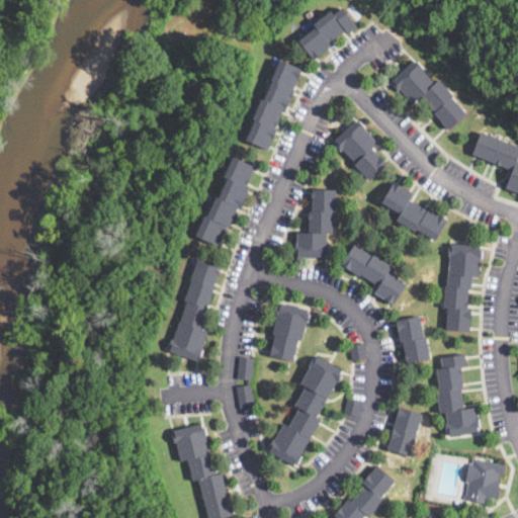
[(342,7),(357,26),(348,33),(344,29),(328,41),(331,46),(314,60),(299,41),(317,28),(313,23),(331,9),(334,14),(342,7)]
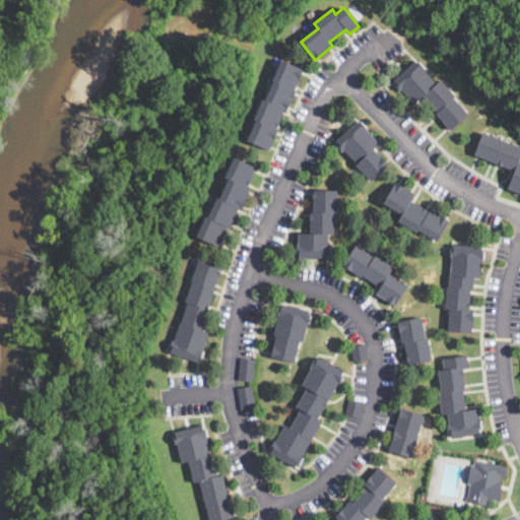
[(424,69),(436,82),(441,78),(456,96),(455,98),(469,114),(451,130),(436,113),(437,112),(424,95),(414,104),(401,89),(400,90),(394,83),(396,82),(393,79),(416,58),(425,68),(424,69)]
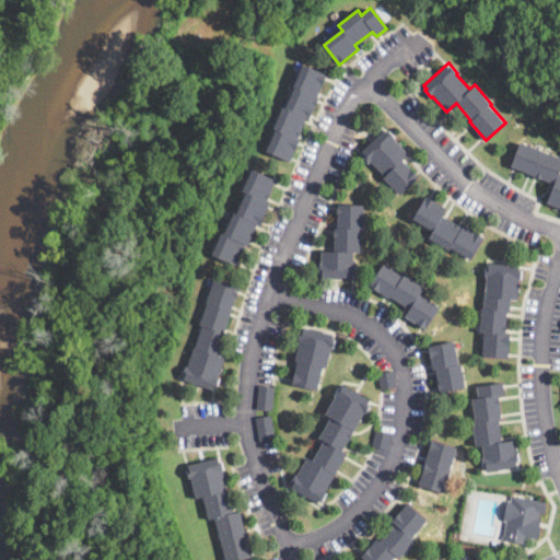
[(317,102),(312,115),(310,118),(307,117),(298,139),(301,140),(292,161),(267,151),(277,129),(273,128),(283,105),(287,106),(295,86),(294,85),(303,63),(326,73),(317,95),(319,96),(317,102)]
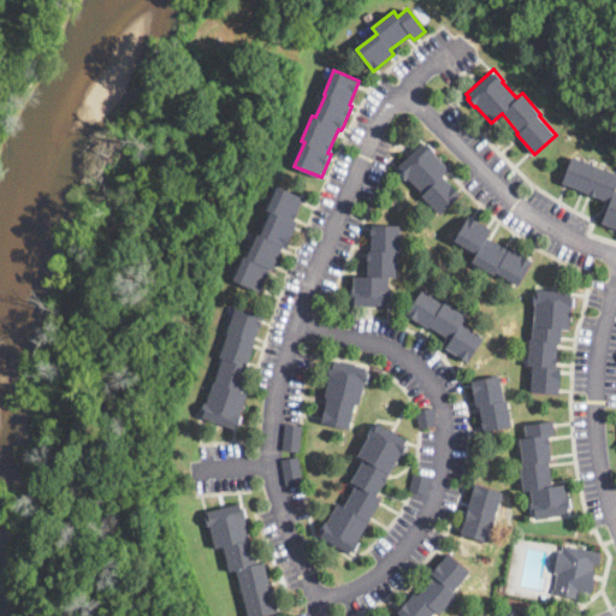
[(462,196),(440,215),(400,170),(400,169),(397,166),(426,141),(434,150),(433,150),(450,170),(444,176),(462,196)]
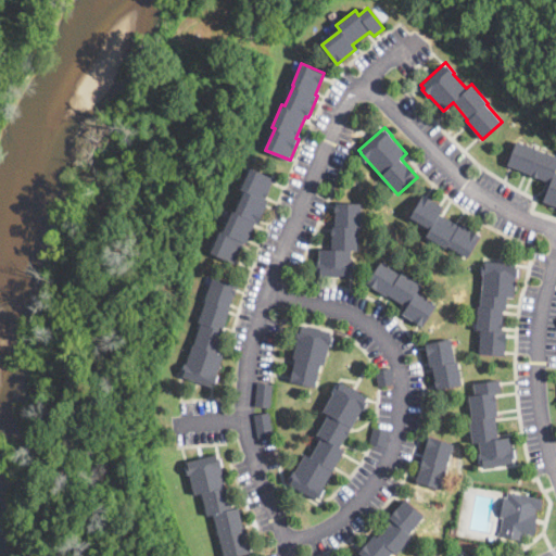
[(555,207),(542,202),(551,181),(507,165),(517,141),(555,156),(555,207)]
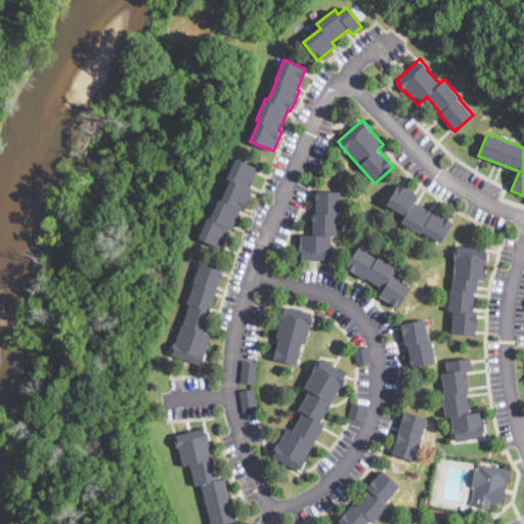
[(251,193),(245,207),(244,210),(242,209),(232,228),(230,227),(221,248),(199,237),(209,216),(212,218),(220,201),(221,202),(232,178),(228,177),(237,158),(259,168),(249,187),(253,189),(251,193)]
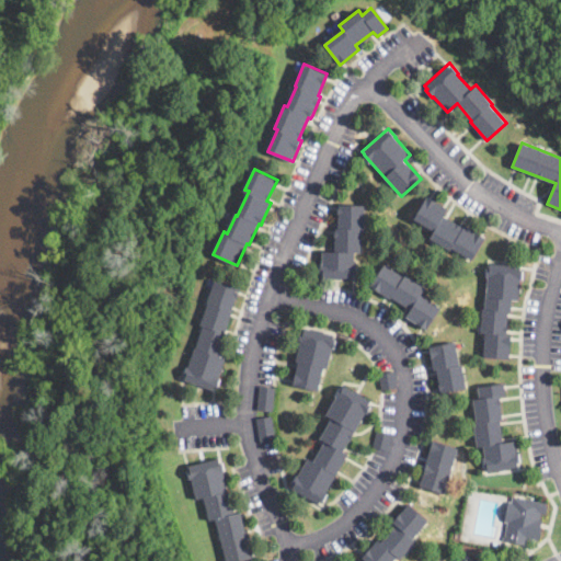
[(461,226),(464,227),(465,226),(484,238),(471,260),(451,248),(450,251),(430,238),(433,231),(413,219),(426,196),(448,209),(444,215),(461,226)]
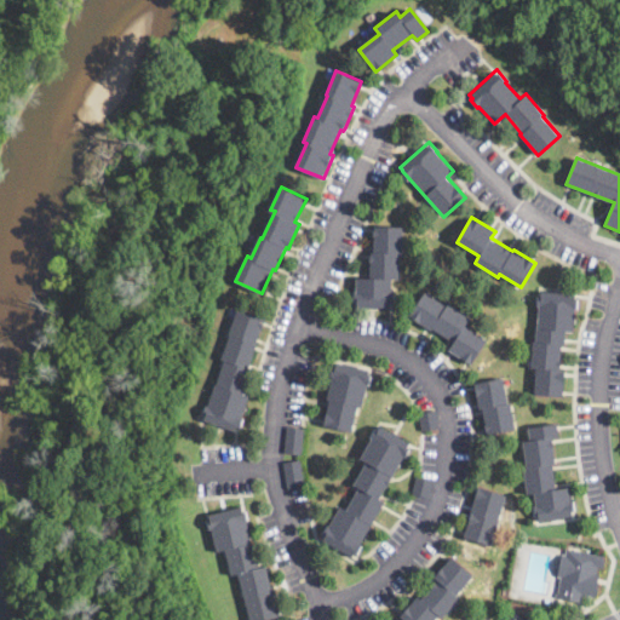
[(403,227),(403,253),(400,253),(400,279),(392,279),(392,292),(396,292),(396,303),(391,303),(391,308),(355,308),(355,303),(352,303),(352,293),(356,293),(356,277),(371,277),(371,256),(372,256),(372,252),(373,252),(373,229),(375,229),(375,227),(403,227)]
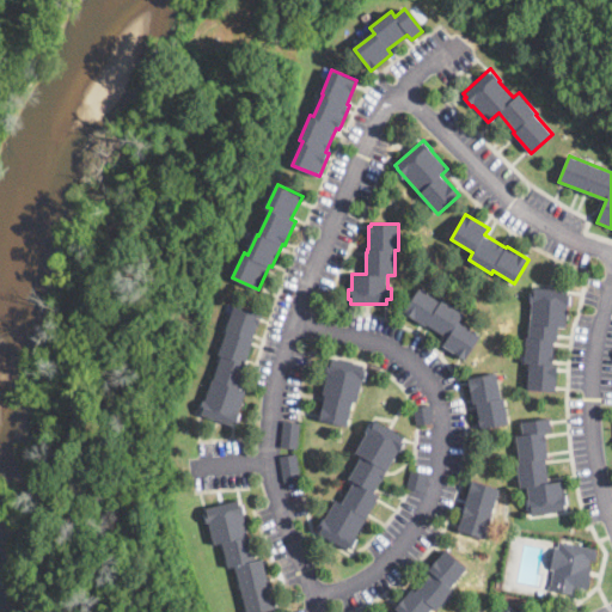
[(571,289),(571,291),(570,305),(568,305),(565,328),(558,326),(557,340),(555,340),(552,365),(560,366),(557,392),(527,389),(530,363),(524,362),(526,337),(528,337),(532,301),(530,301),(531,291),(534,291),(534,285),(571,289)]
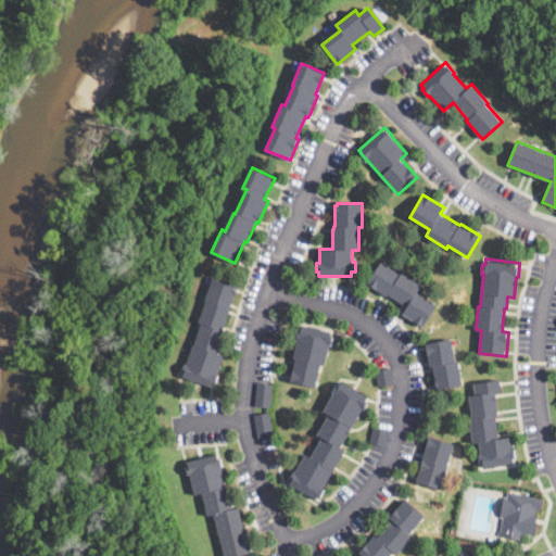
[(380,262),(400,273),(401,273),(421,285),(417,292),(438,304),(425,326),(420,324),(403,314),(407,306),(387,294),(386,295),(367,285),(380,262)]
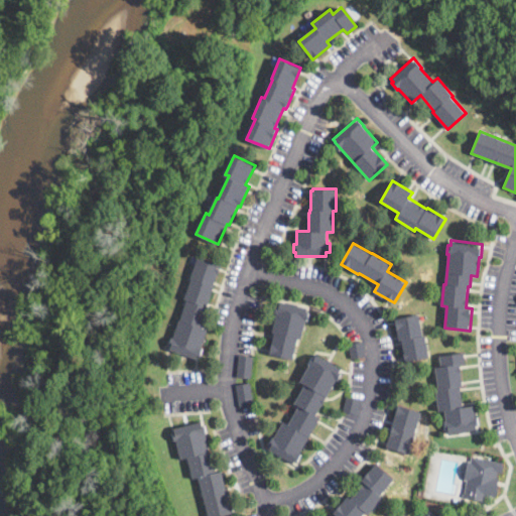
[(208,311),(204,323),(203,328),(207,330),(201,348),(203,349),(201,357),(198,356),(197,359),(169,351),(170,347),(168,346),(171,337),(173,338),(179,319),(180,319),(187,298),(185,298),(198,257),(220,264),(214,284),(215,285),(208,306),(209,307),(208,311)]
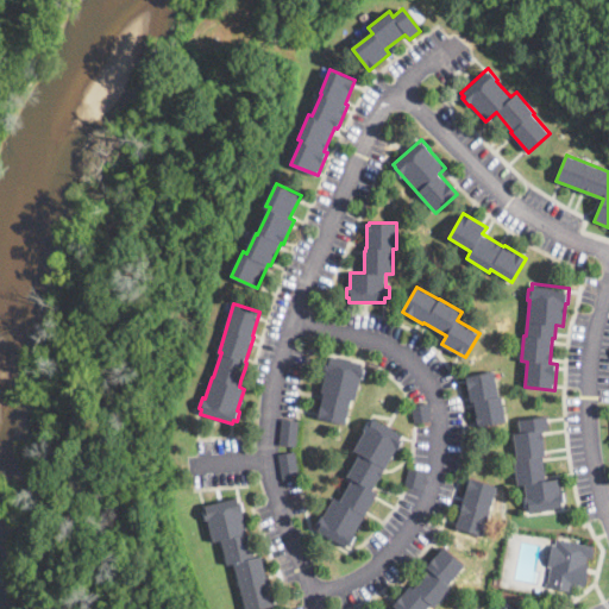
[(330,356),(363,362),(364,363),(363,366),(365,368),(364,380),(360,378),(357,400),(351,399),(346,425),(319,420),(325,391),(321,391),(326,370),(322,369),(324,359),(330,359),(330,356)]
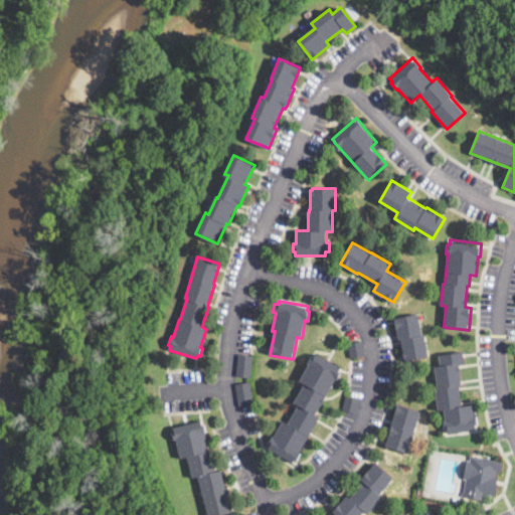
[(417,313),(422,335),(423,334),(427,356),(405,361),(404,357),(403,358),(402,353),(403,352),(400,338),(397,339),(397,335),(393,318),(417,313)]
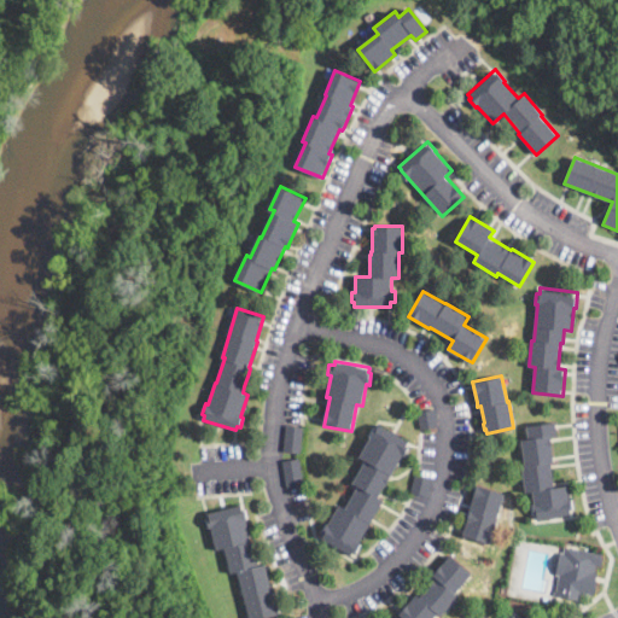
[(426,429),(421,429),(418,413),(424,412),(436,409),(439,425),(426,429)]
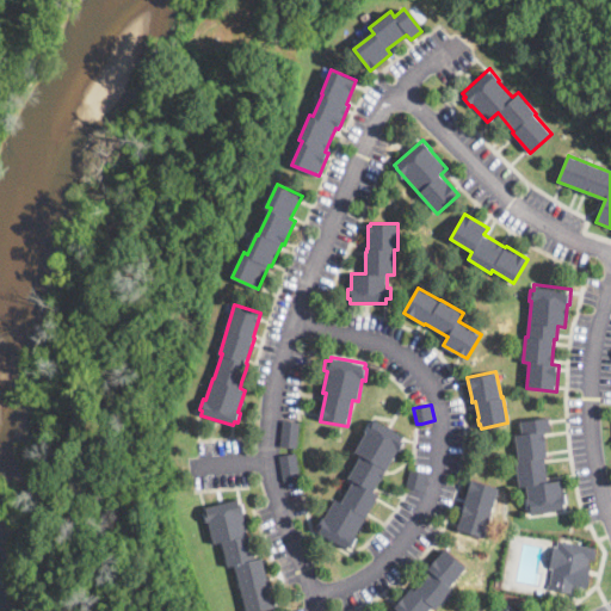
[(548,480),(560,479),(562,494),(565,493),(566,504),(565,504),(566,508),(531,513),(530,508),(526,508),(525,499),(528,499),(526,486),(519,486),(516,460),(519,460),(516,434),(523,434),(520,420),(548,417),(549,430),(544,430),(548,457),(544,458),(548,480)]
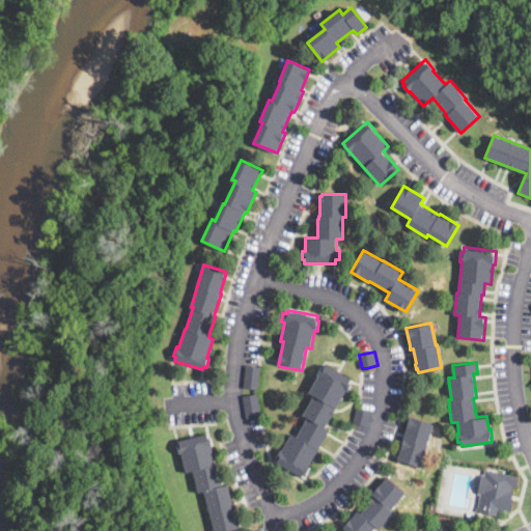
[(261,367),(258,389),(243,388),(246,365),(261,367)]
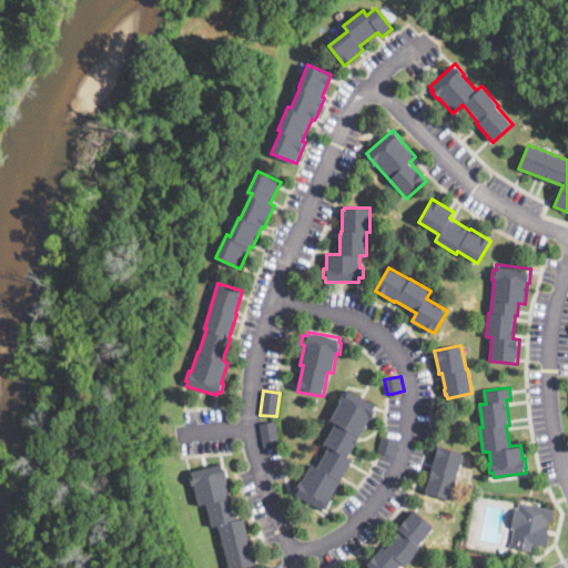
[(348,391),(361,397),(376,405),(374,409),(376,411),(372,419),(369,418),(350,456),(350,457),(353,459),(331,500),(332,500),(328,508),(325,506),(323,510),(295,496),(297,492),(293,489),(297,482),(302,484),(312,464),(318,467),(330,446),(325,444),(336,423),(332,419),(341,402),(338,401),(343,393),(346,395),(348,391)]
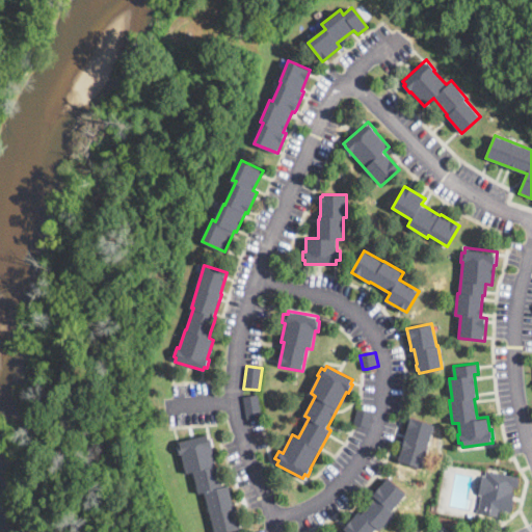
[(260,418),(247,420),(243,397),(258,395),(262,417),(260,418)]
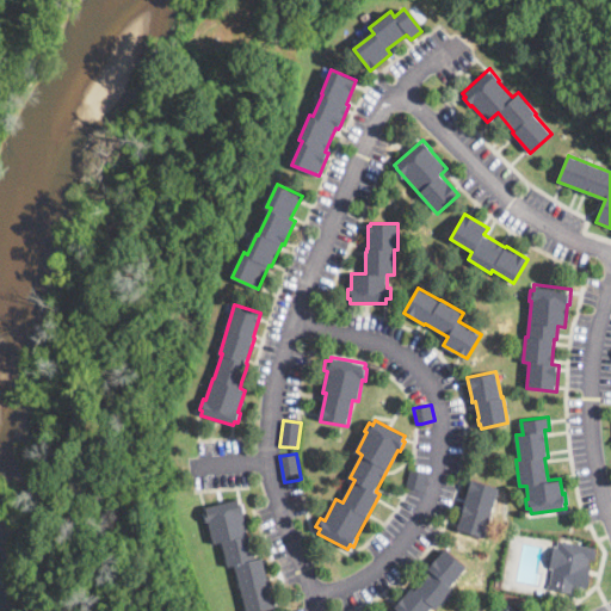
[(427,473),(421,491),(406,486),(411,468),(427,473)]
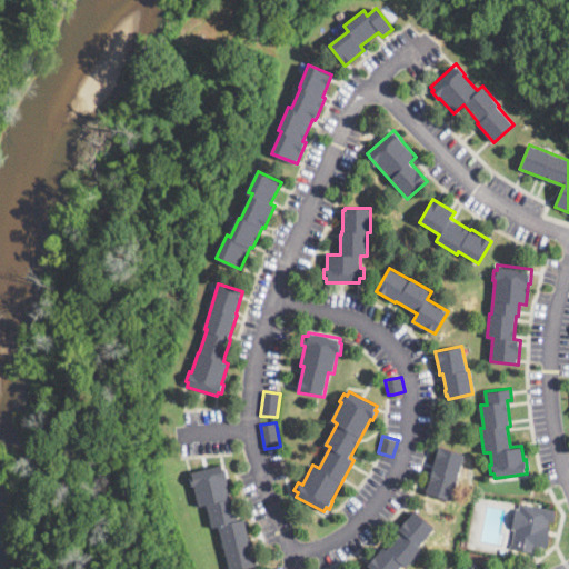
[(450,500),(449,501),(426,493),(442,447),(465,455),(457,477),(458,478),(450,500)]
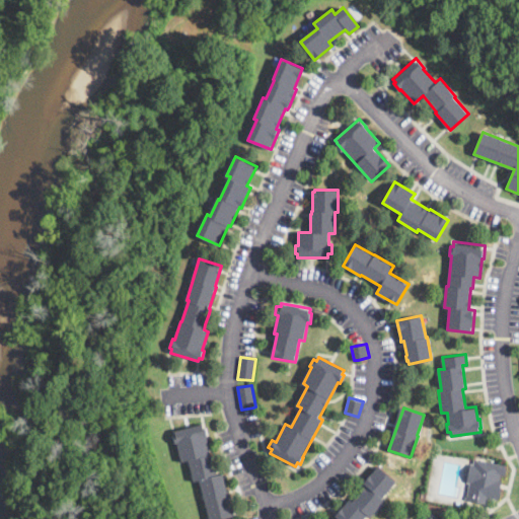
[(203,424),(204,428),(206,427),(208,436),(207,437),(210,454),(212,453),(217,474),(222,473),(230,509),(232,508),(234,517),(224,518),(209,518),(200,479),(194,480),(189,460),(181,462),(177,443),(175,443),(173,435),(175,434),(174,431),(203,424)]
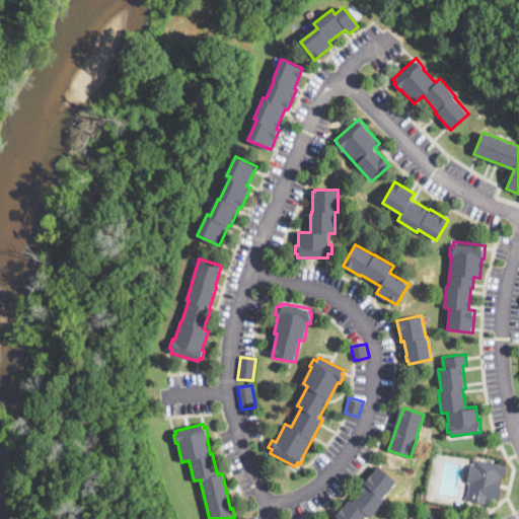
[(497,462),(506,464),(505,475),(501,474),(500,480),(501,480),(499,501),(488,499),(488,504),(487,504),(464,501),(465,497),(466,497),(468,483),(467,483),(470,463),(473,463),(473,459),(497,462)]
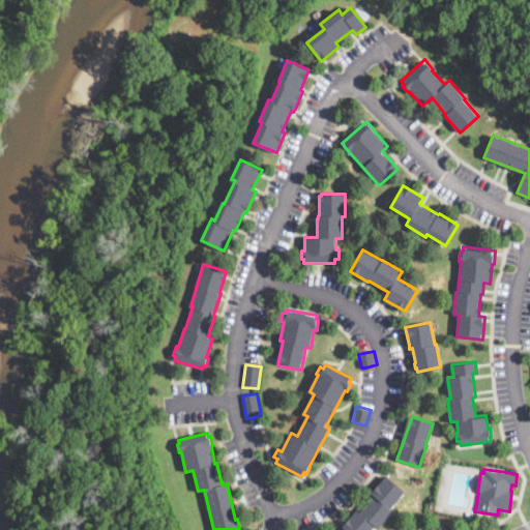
[(389,509),(392,511),(377,528),(375,526),(371,529),(345,529),(342,527),(358,509),(360,511),(374,496),(371,494),(388,474),(406,491),(389,509)]
